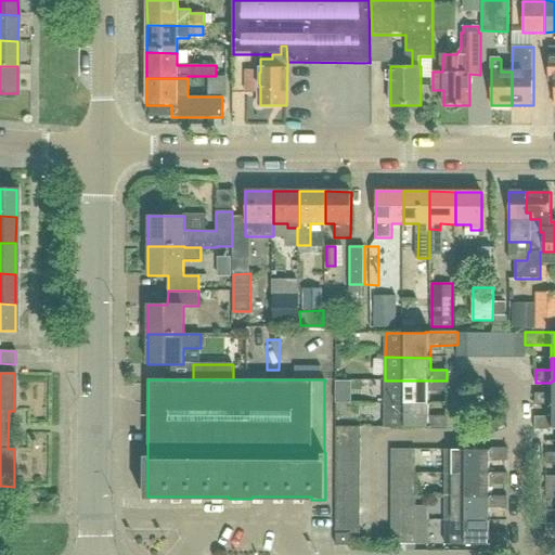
[(447,392),(447,381),(385,381),(385,404),(430,404),(430,392),(447,392)]
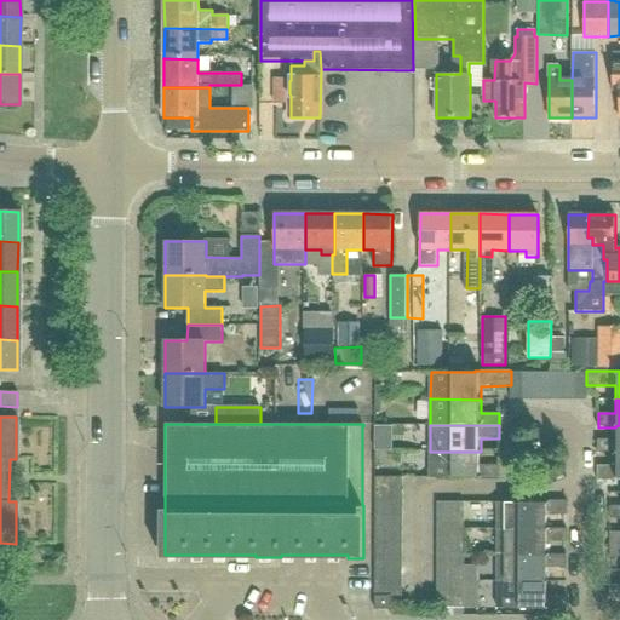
[(619,425),(615,426),(615,428),(615,440),(598,440),(598,453),(615,453),(615,452),(619,452),(619,425)]
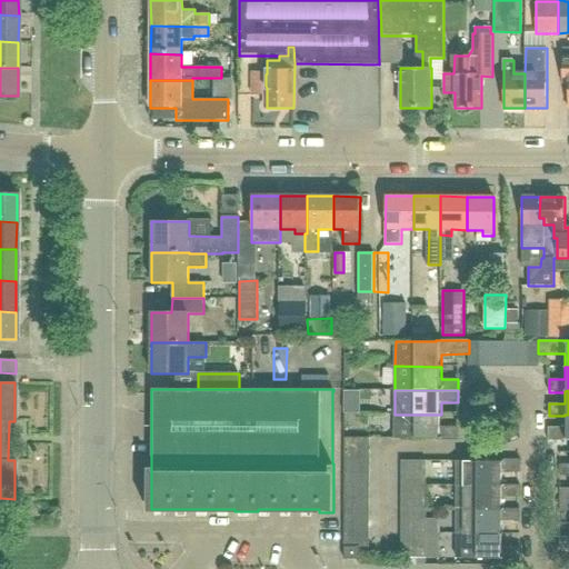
[(441,427),(441,415),(395,415),(395,439),(436,439),(436,441),(458,441),(458,427),(441,427)]
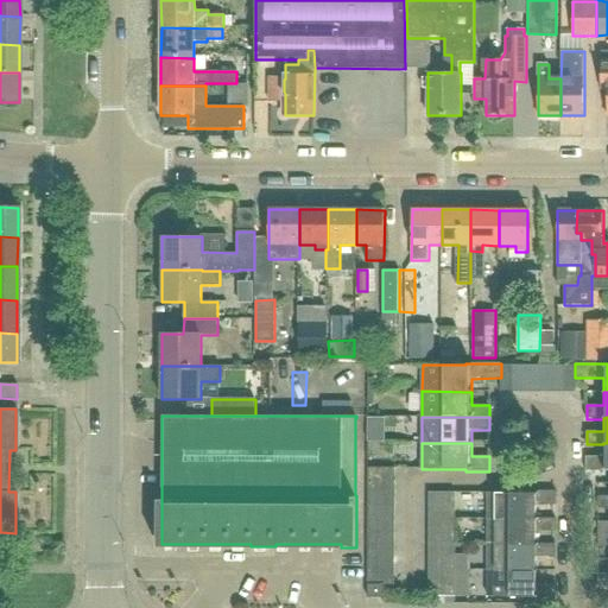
[(607,443),(603,443),(603,444),(603,456),(586,456),(586,472),(607,470),(607,443)]
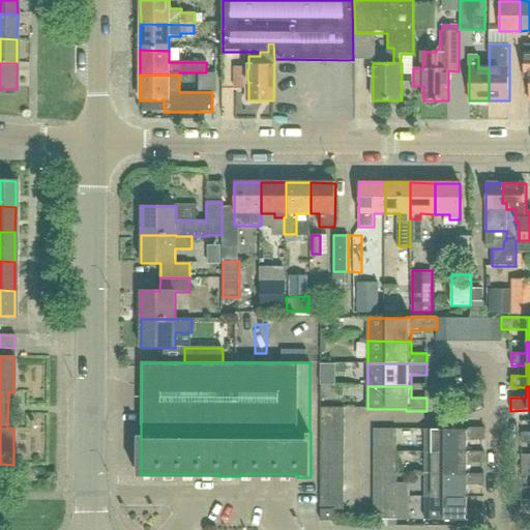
[(321,408),(321,419),(344,420),(344,408),(321,408)]
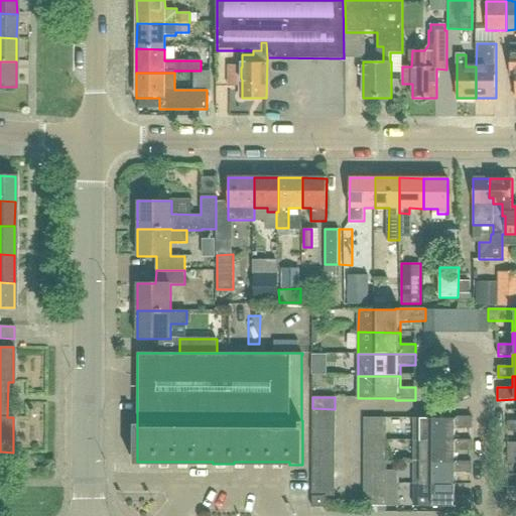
[(335,419),(335,409),(312,408),(312,419),(335,419)]
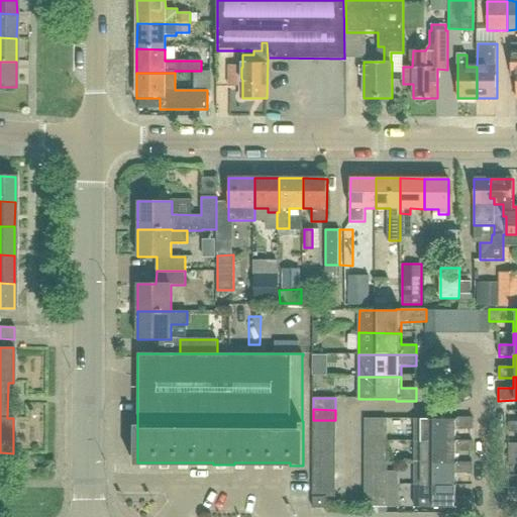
[(473,430),(473,417),(452,417),(451,419),(415,418),(415,441),(458,441),(458,440),(458,429),(473,430)]
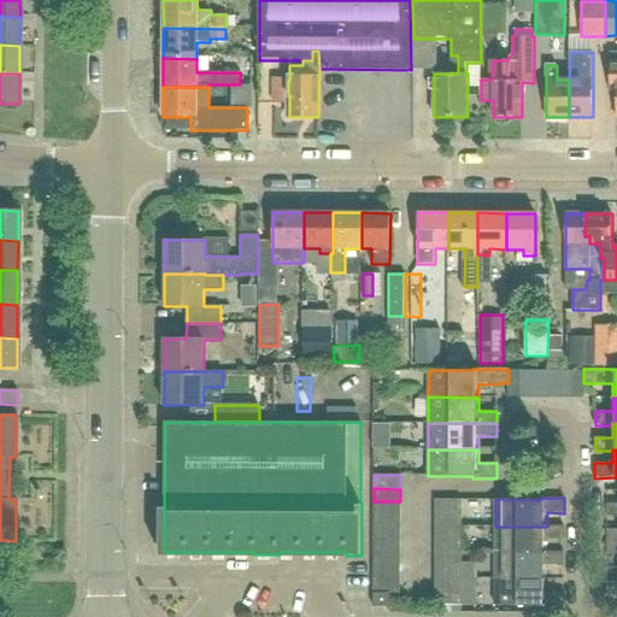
[(435,513),(463,513),(463,499),(435,499),(435,513)]
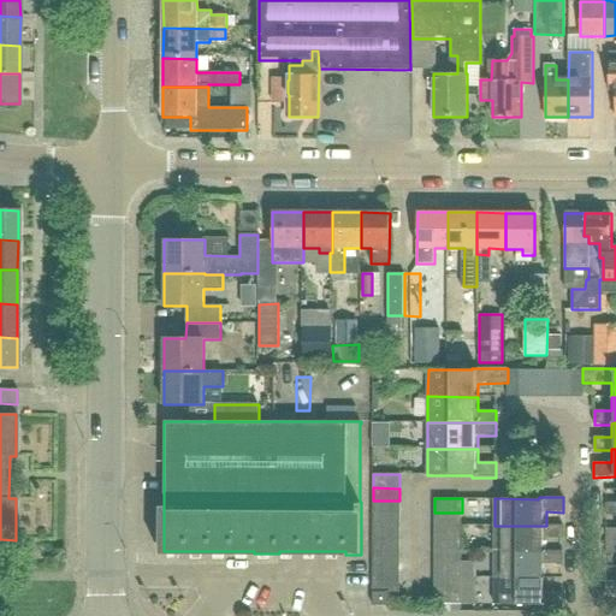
[(400,514),(400,501),(373,501),(373,514),(400,514)]
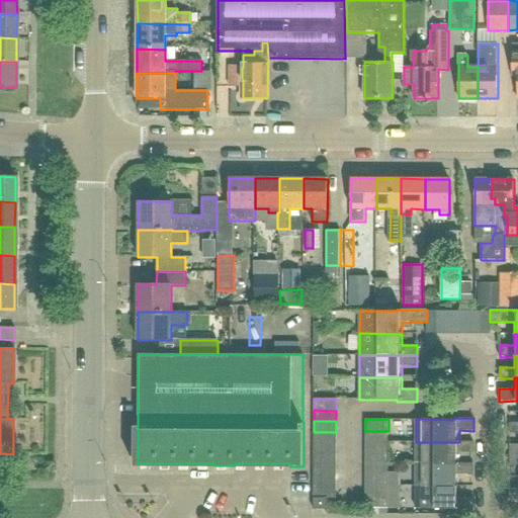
[(389,442),(389,431),(365,431),(365,442),(389,442)]
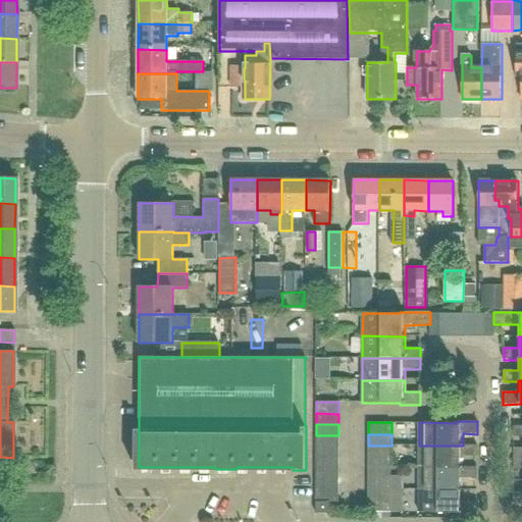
[(338,447),(338,435),(316,435),(316,447),(338,447)]
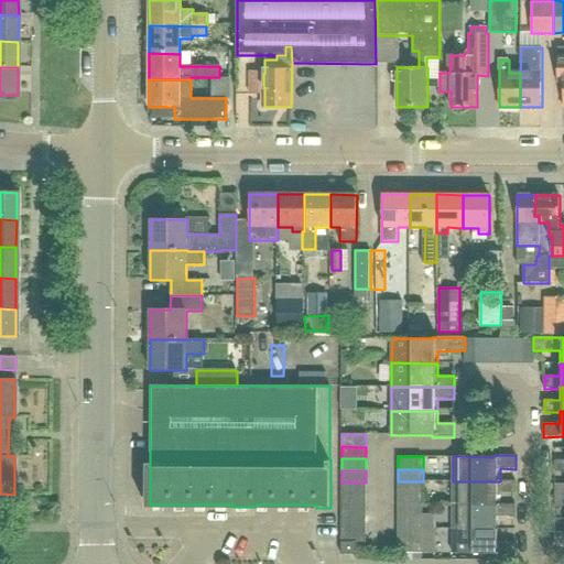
[(516,480),(500,480),(500,481),(453,481),(453,505),(499,506),(499,505),(500,492),(516,492),(516,480)]
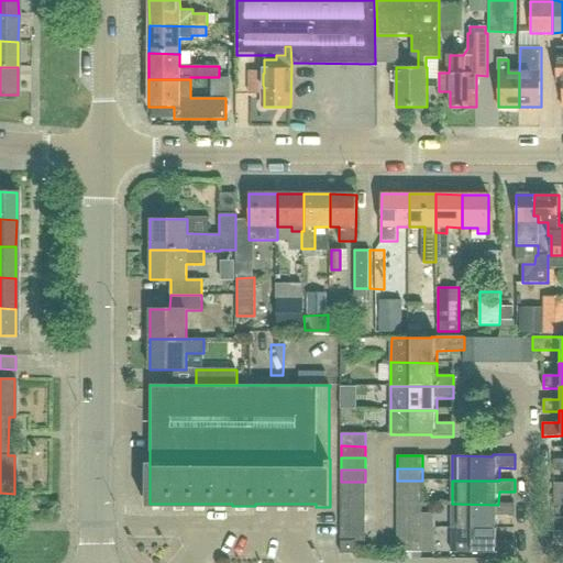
[(422,493),(422,481),(397,481),(397,493),(422,493)]
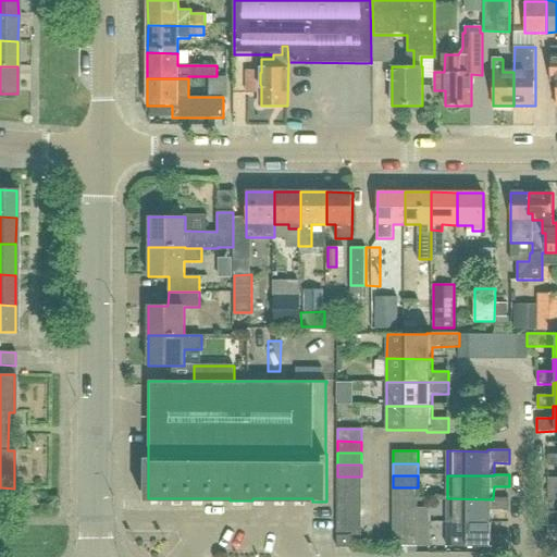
[(361,489),(361,477),(337,477),(337,489),(361,489)]
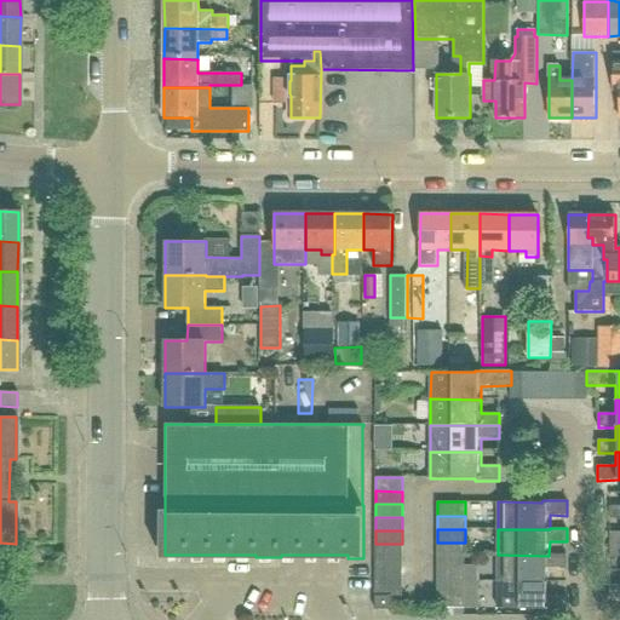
[(465,555),(465,543),(437,543),(437,555),(465,555)]
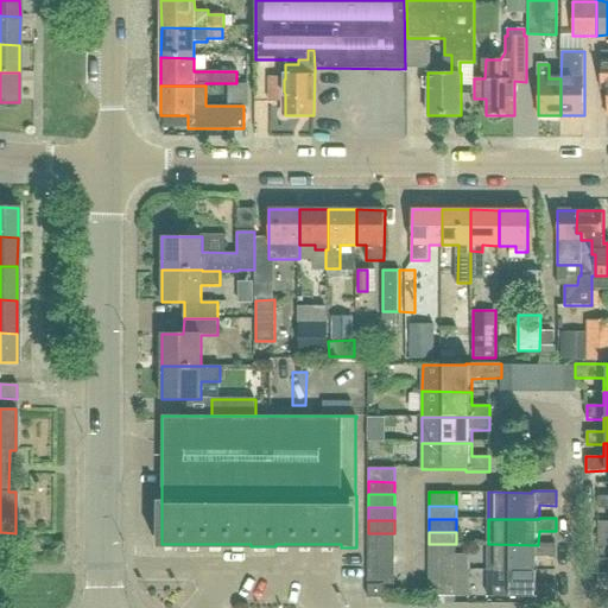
[(394,545),(394,533),(368,533),(368,545),(394,545)]
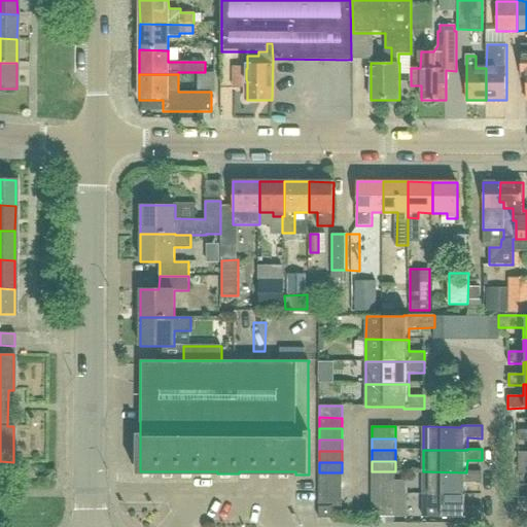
[(395,483),(395,471),(372,471),(372,483),(395,483)]
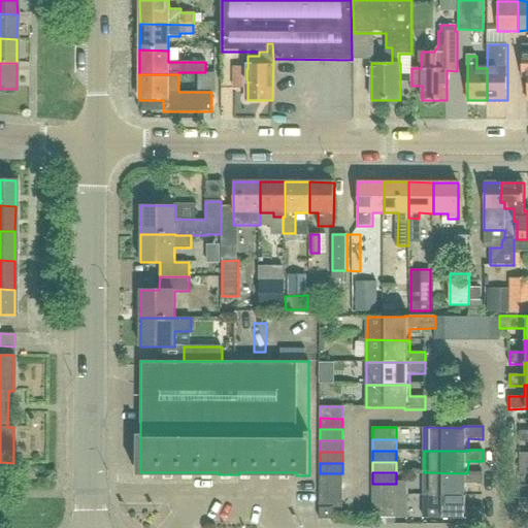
[(483,472),(467,472),(467,473),(424,472),(424,495),(467,495),(467,484),(483,484),(483,472)]
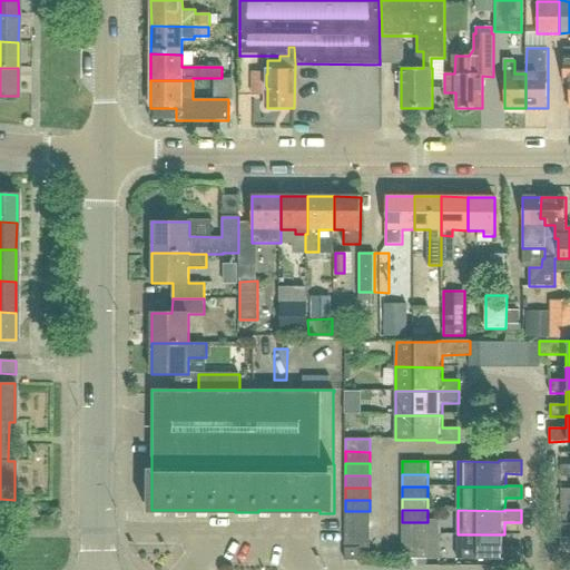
[(370,523),(370,511),(345,511),(345,523),(370,523)]
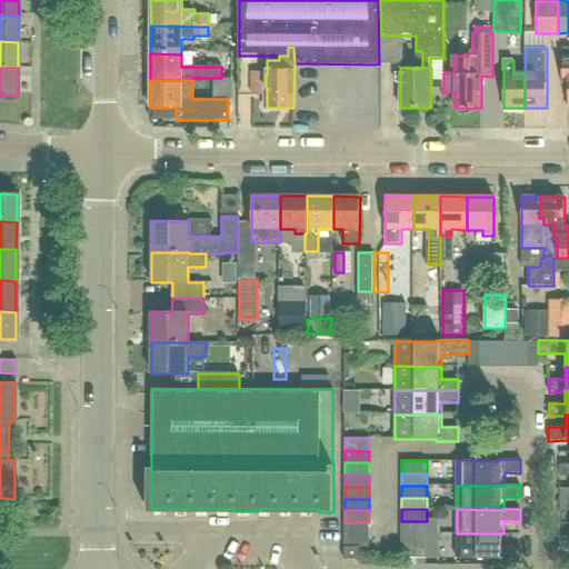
[(427,533),(427,521),(401,521),(401,533),(427,533)]
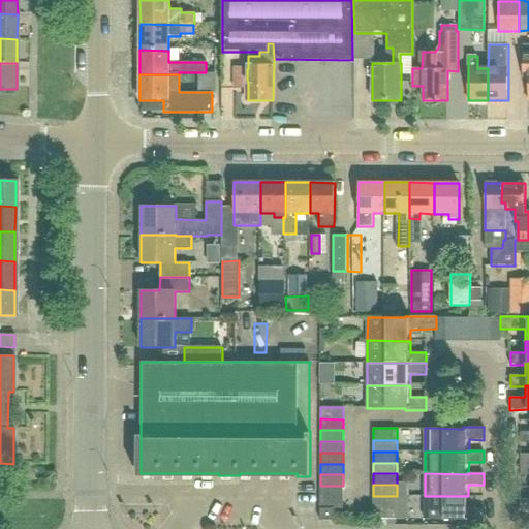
[(343,497),(343,486),(320,486),(320,497),(343,497)]
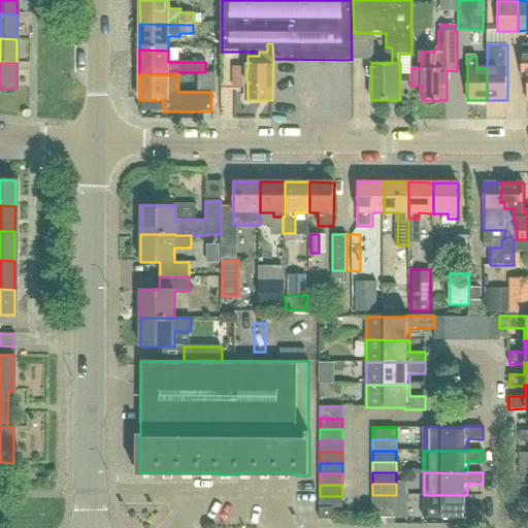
[(396,506),(396,495),(372,495),(372,506),(396,506)]
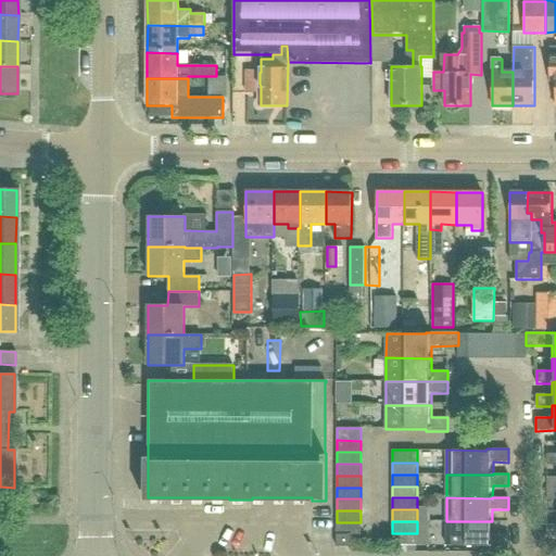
[(492,533),(492,521),(446,521),(446,545),(485,545),(485,547),(508,547),(508,533),(492,533)]
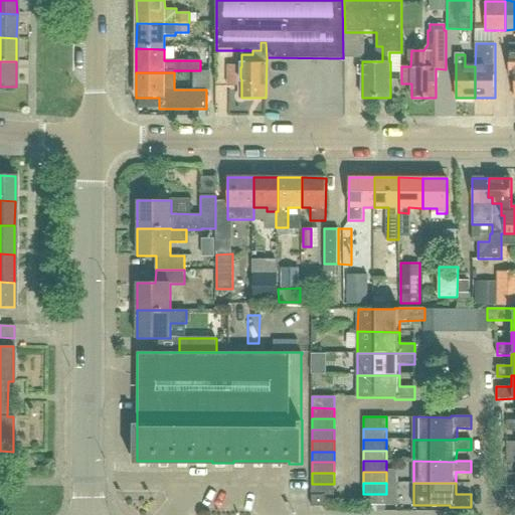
[(334,496),(334,484),(312,484),(312,496),(326,496),(334,496)]
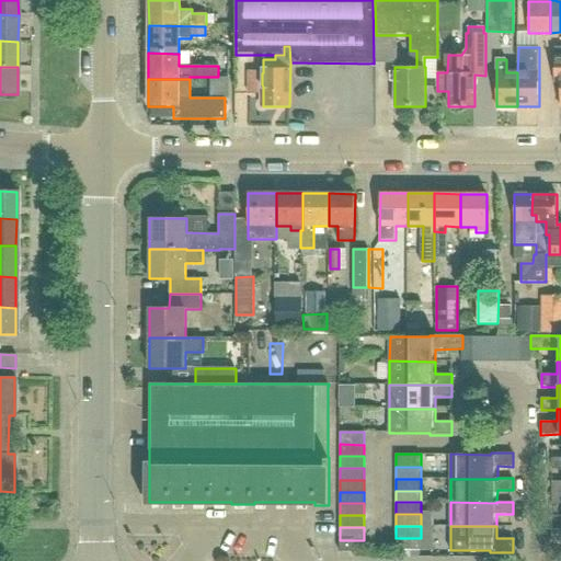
[(396,538),(396,550),(421,550),(421,538),(396,538)]
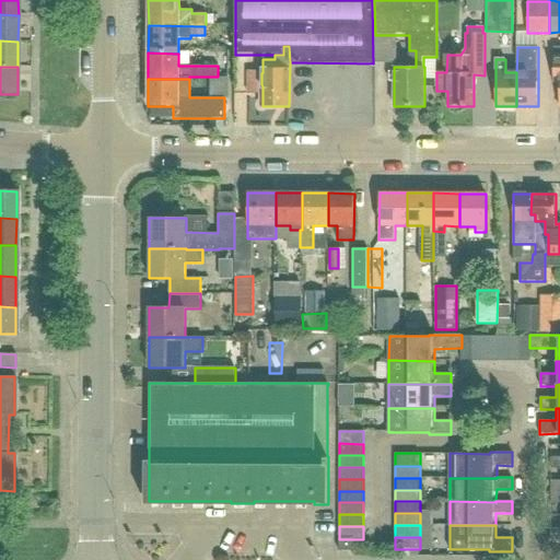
[(354,539),(339,539),(339,552),(354,551),(354,539)]
